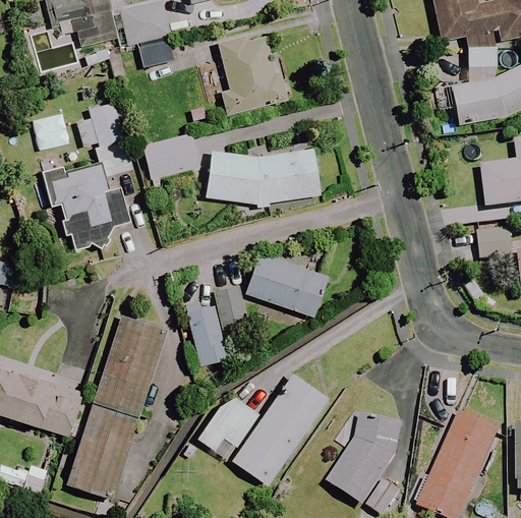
[(110,11),(107,0),(46,0),(53,27),(71,23),(76,48),(117,38),(119,46),(137,42),(143,67),(173,60),(167,34),(170,33),(162,0),(158,0),(110,11)]
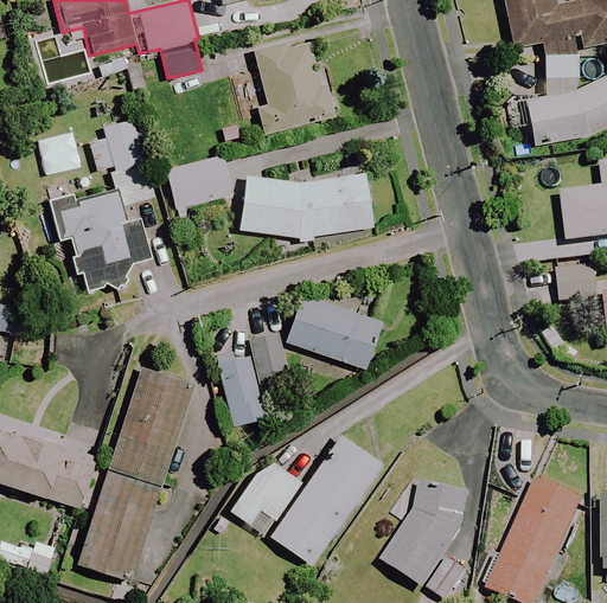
[(532,145),(588,134),(606,124),(606,74),(577,89),(579,47),(606,40),(606,0),(566,0),(555,2),(554,0),(504,0),(512,47),(543,42),(544,52),(543,96),(524,100),(532,145)]
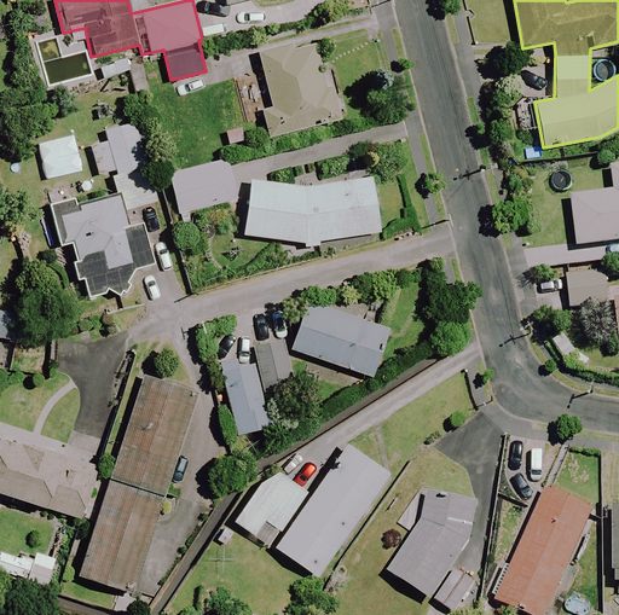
[(295,48),(294,41),(258,52),(273,108),(262,111),(270,137),(339,116),(330,86),(327,87),(313,42),(295,48)]
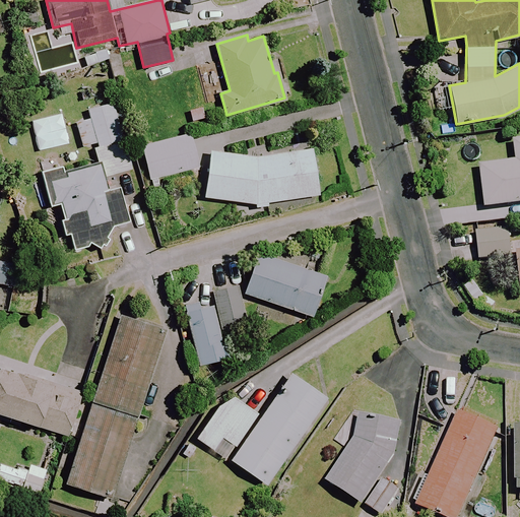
[(131,169),(113,102),(87,108),(90,118),(75,121),(82,146),(93,143),(99,164),(65,173),(63,168),(41,173),(50,207),(58,205),(70,252),(111,241),(107,225),(127,220),(118,187),(107,190),(103,176),(131,169)]
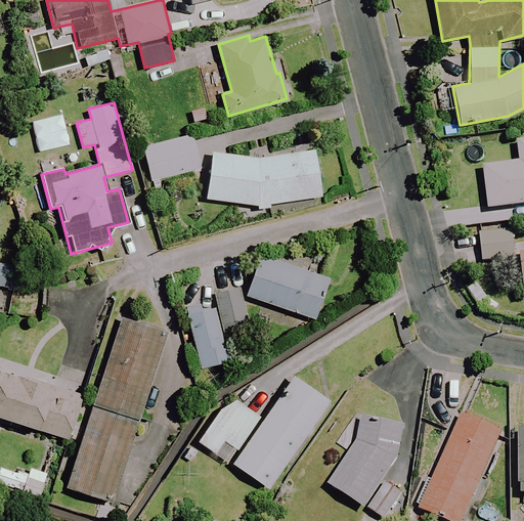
[(201,167),(192,134),(143,146),(151,179),(201,167)]
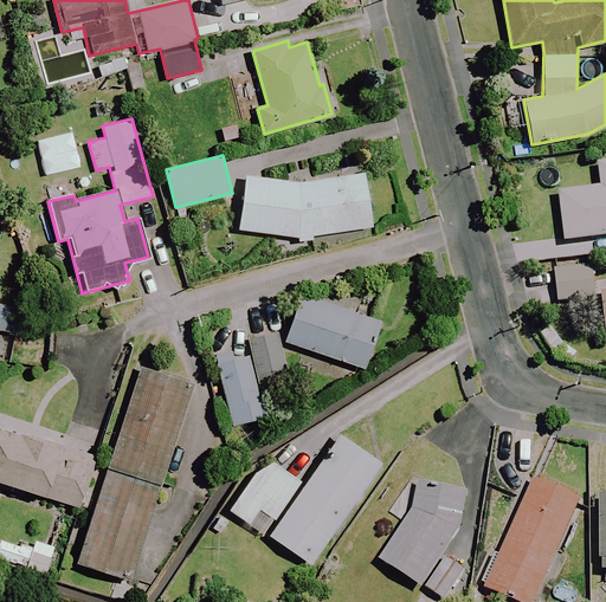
[(605,161),(598,162),(601,187),(559,194),(566,241),(605,235),(605,161)]
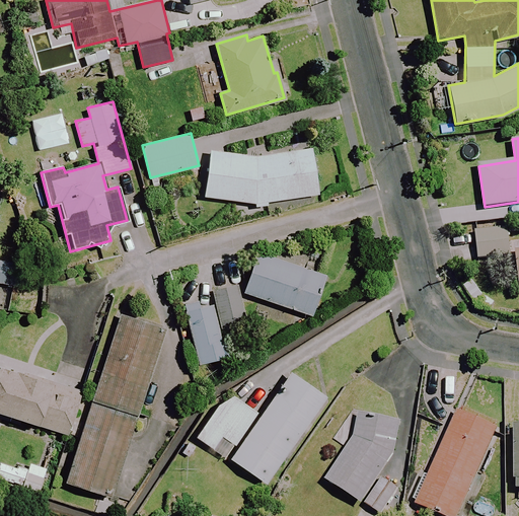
[(205,196),(254,201),(254,208),(268,209),(269,202),(271,202),(319,195),(313,147),(258,154),(210,149),(205,196)]
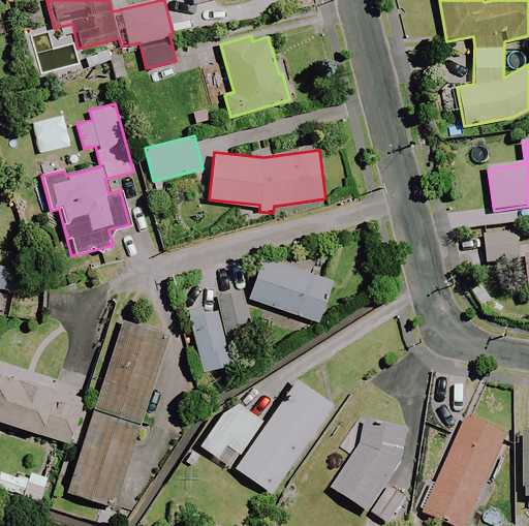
[(519,259),(517,231),(485,234),(488,261),(519,259)]
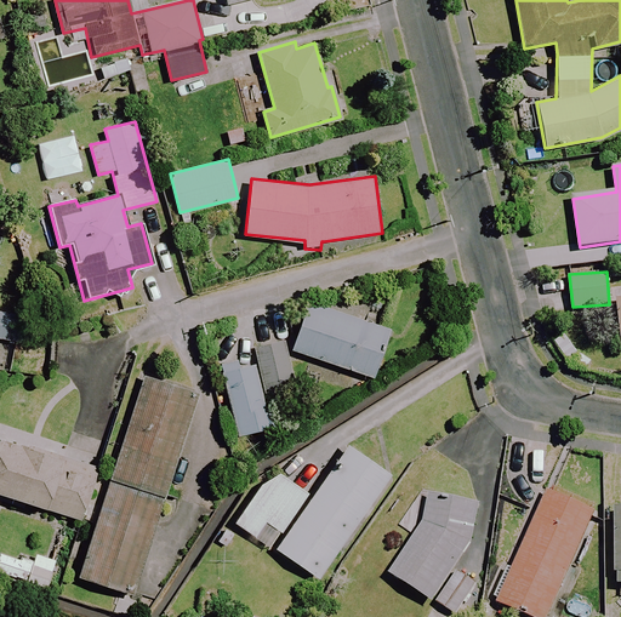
[(0,340),(50,346),(53,310),(0,296),(0,340)]
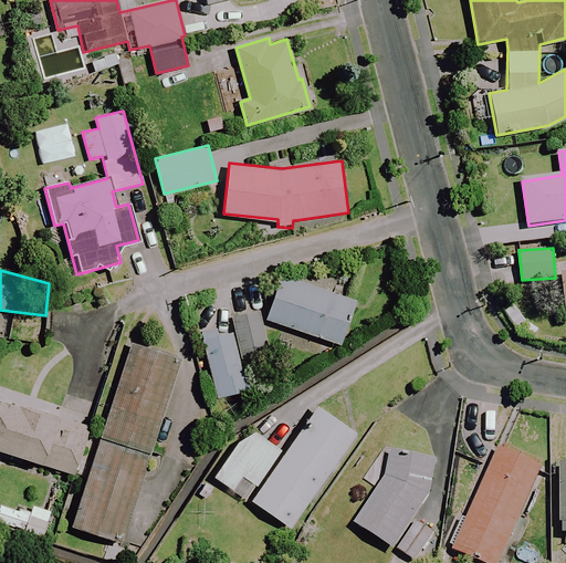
[(354,300),(281,274),(265,319),(338,344),(354,300)]
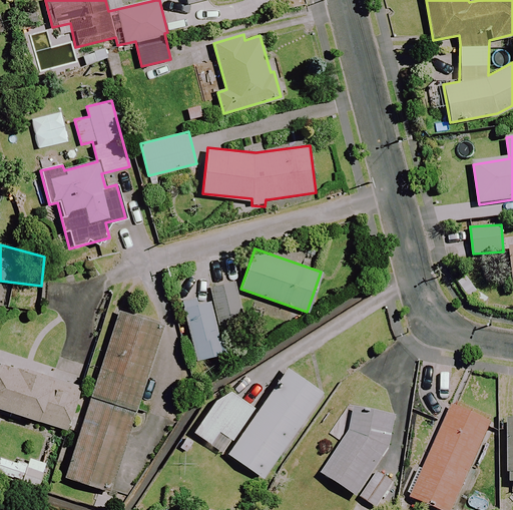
[(243,320),(234,282),(205,289),(208,300),(183,306),(196,360),(228,352),(222,325),(243,320)]
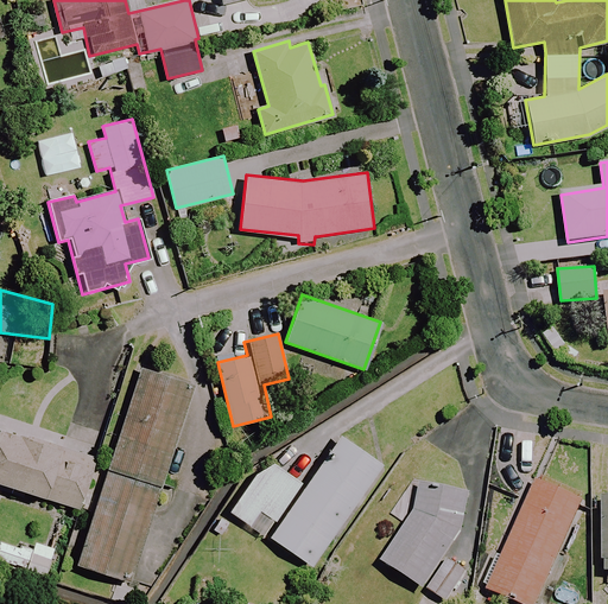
[(191,385),(143,368),(80,564),(128,580),(172,445),(191,385)]
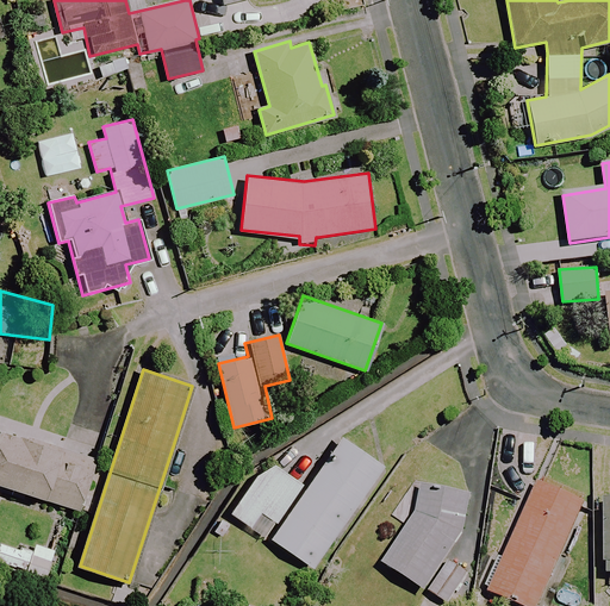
[(67,437),(2,417),(0,423),(0,486),(79,511),(103,435),(70,425),(67,437)]
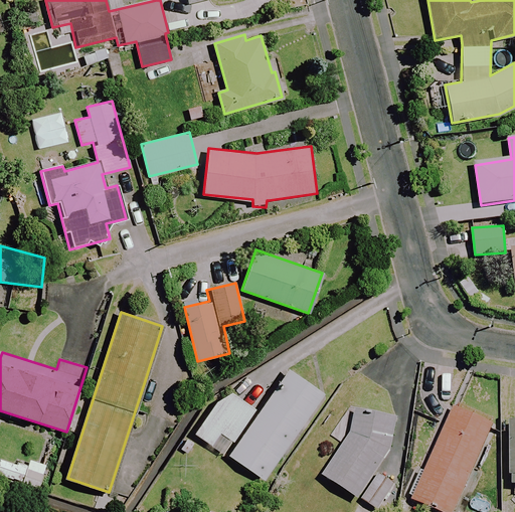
[(323,394),(289,370),(229,456),(264,479),(323,394)]
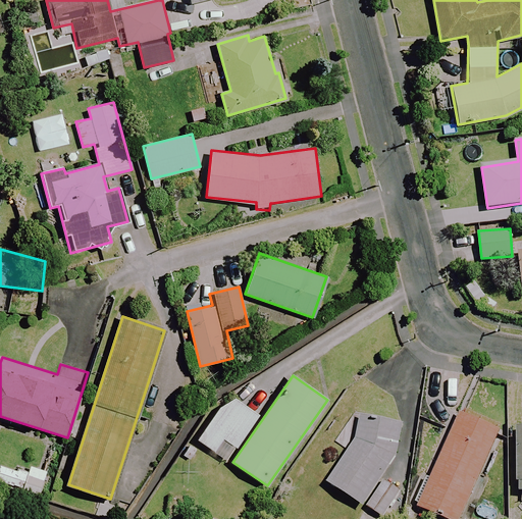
[(257,416),(230,396),(198,438),(213,451),(223,437),(235,446),(257,416)]
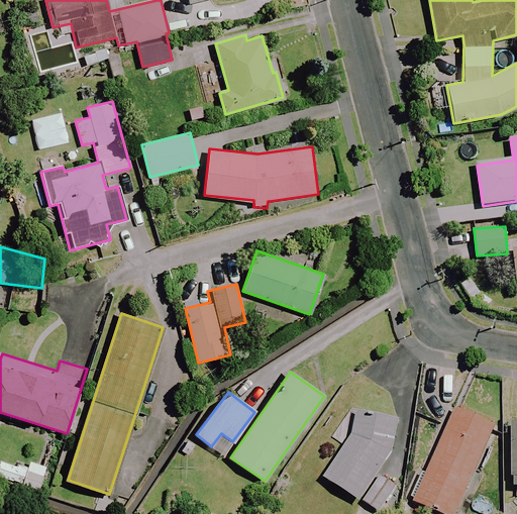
[(455,513),(495,423),(452,405),(412,500),(444,513),(455,513)]
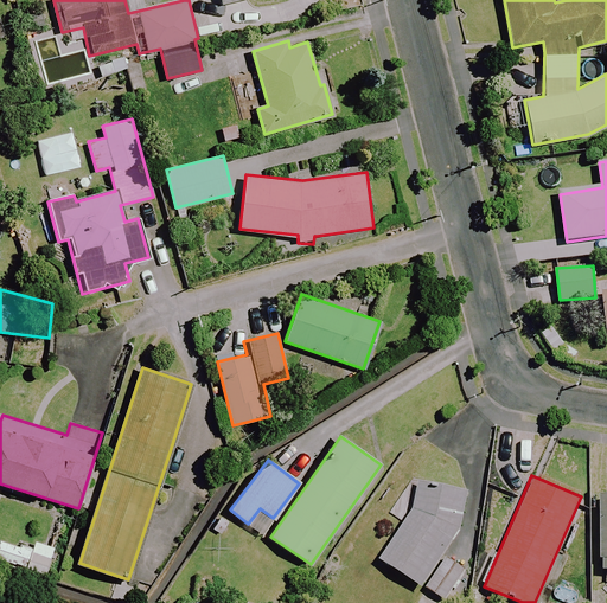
[(422,587),(445,602),(467,568),(445,553),(464,526),(471,492),(423,481),(420,499),(379,559),(422,587)]
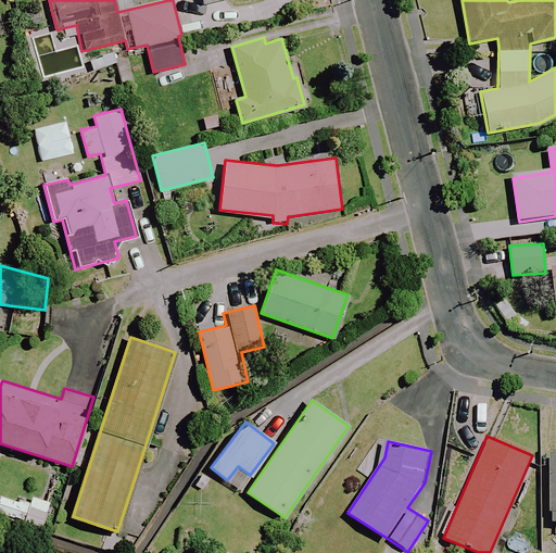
[(50,501),(32,495),(29,503),(2,494),(0,500),(0,512),(41,525),(50,501)]
